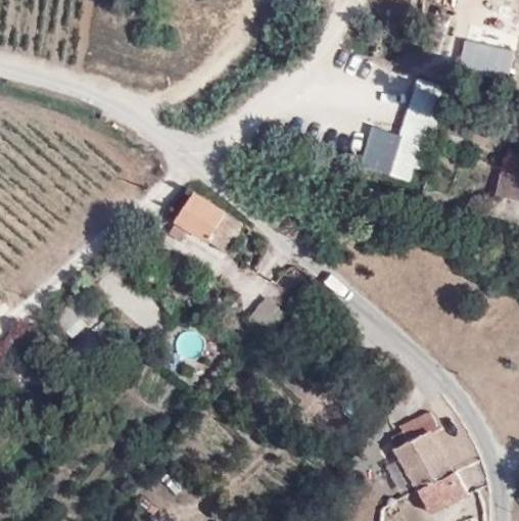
[(398,137),(373,130),(363,168),(433,188),(461,91),(416,78),(398,137)]
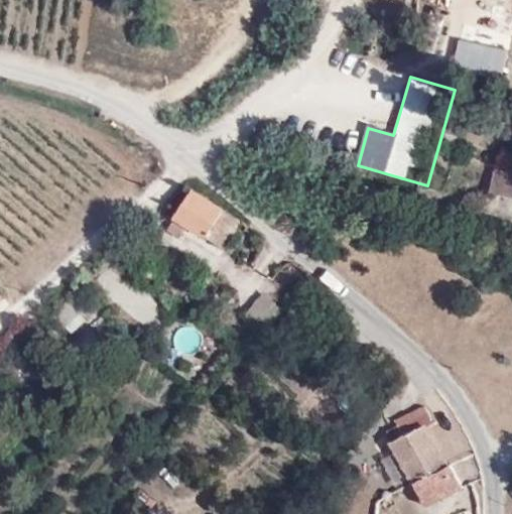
[(511,157),(496,154),(487,194),(511,199),(511,157)]
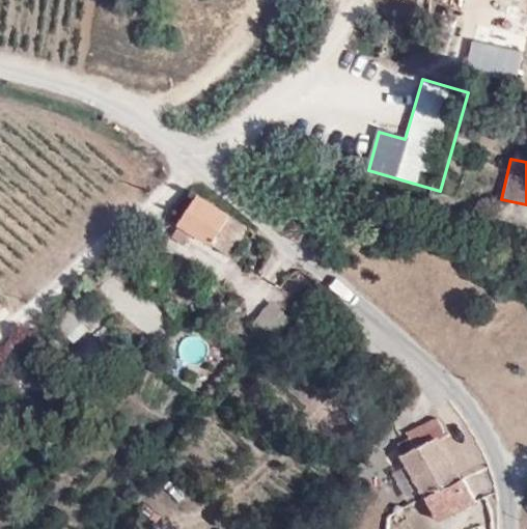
[(239,220),(192,194),(167,239),(184,247),(190,241),(244,271),(261,239),(237,225),(239,220)]
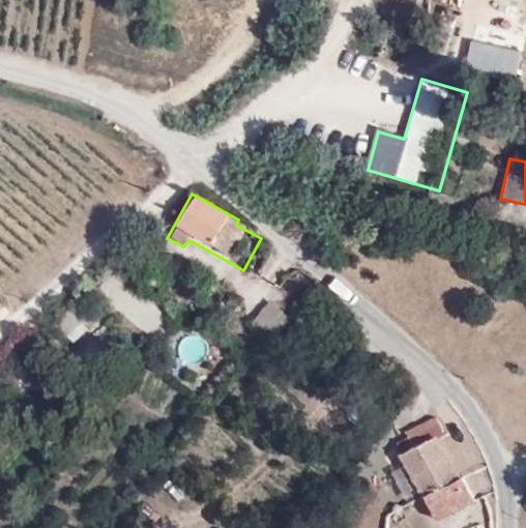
[(261,347),(287,322),(268,302),(242,327),(261,347)]
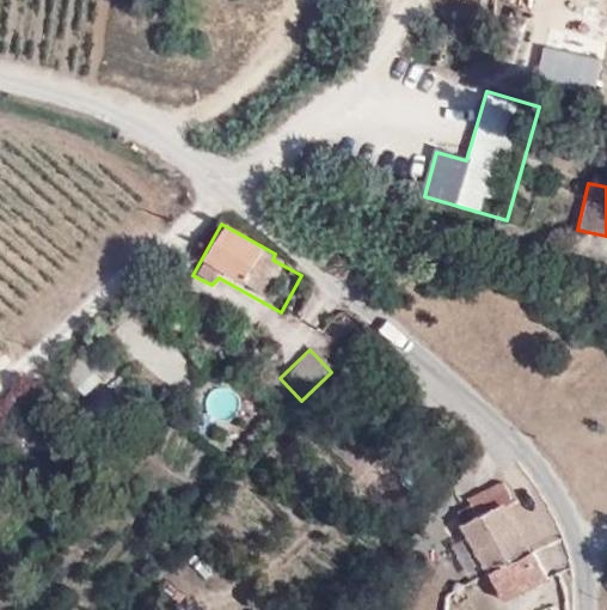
[(468,511),(459,516),(503,607),(546,585),(510,512),(520,507),(506,480),(463,501),(468,511)]
